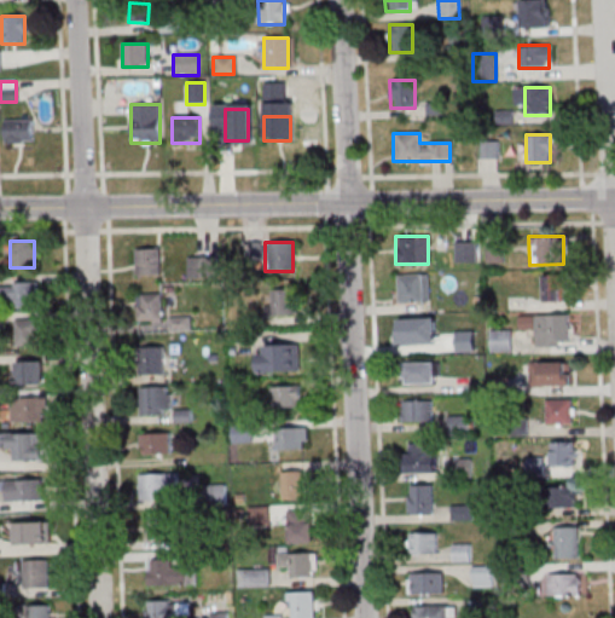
[(454,264),(470,264),(470,243),(454,243),(454,264)]
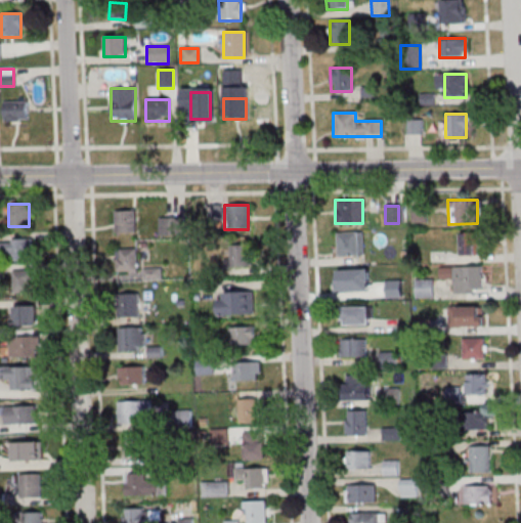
[(134,233),(134,211),(114,211),(114,233),(134,233)]
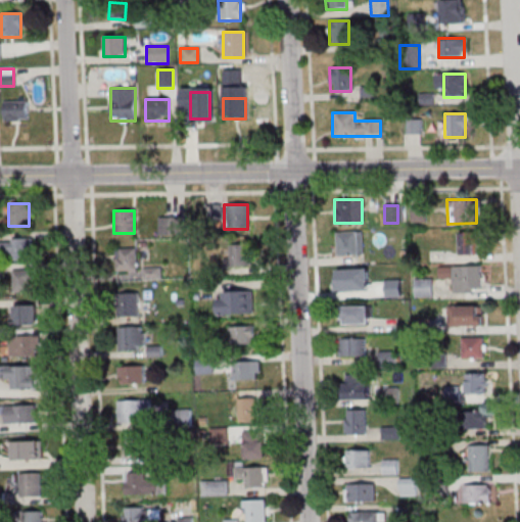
[(157,236),(183,236),(183,218),(157,218),(157,236)]
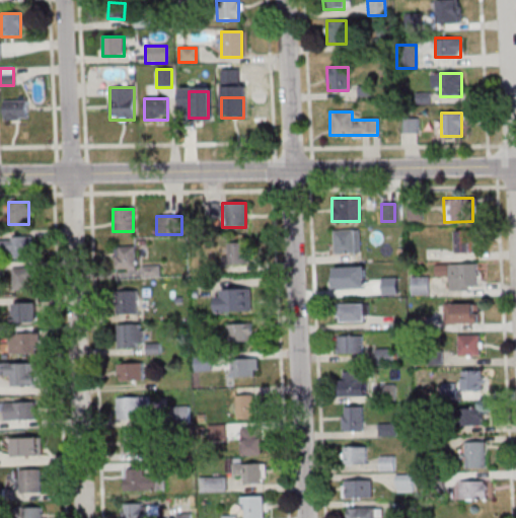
[(359,254),(359,231),(332,231),(332,254),(359,254)]
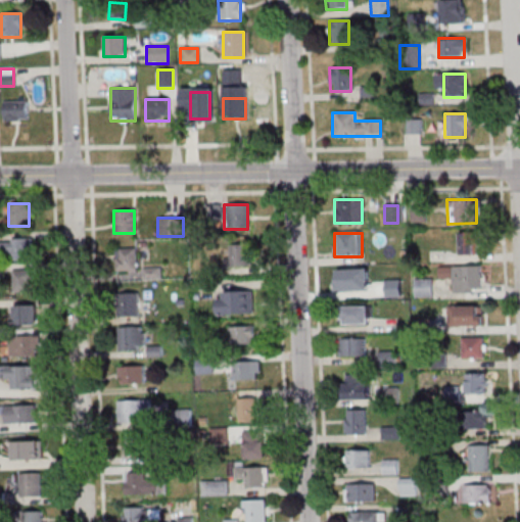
[(477,256),(477,233),(458,233),(458,256),(477,256)]
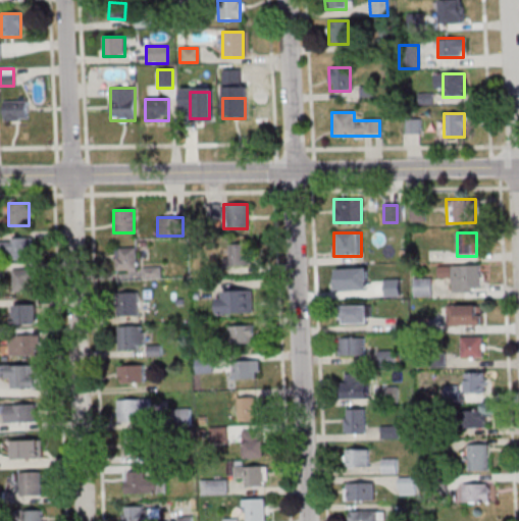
[(30,260),(30,240),(0,240),(0,252),(3,252),(3,260),(30,260)]
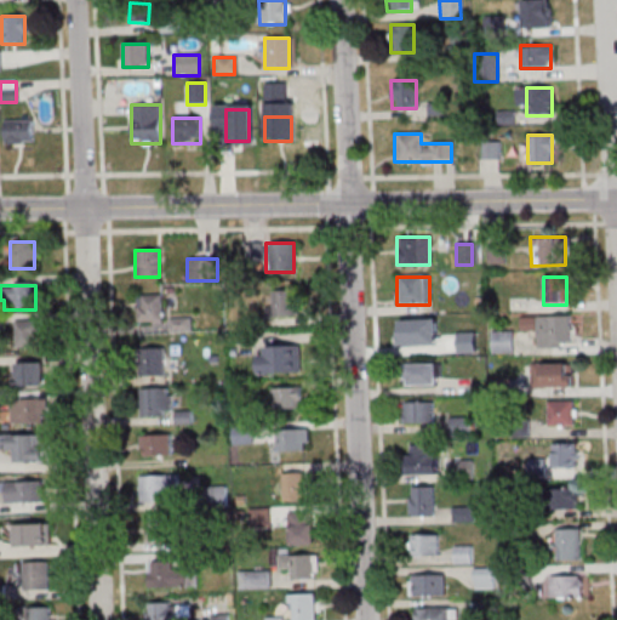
[(295,291),(269,291),(269,317),(295,317),(295,291)]
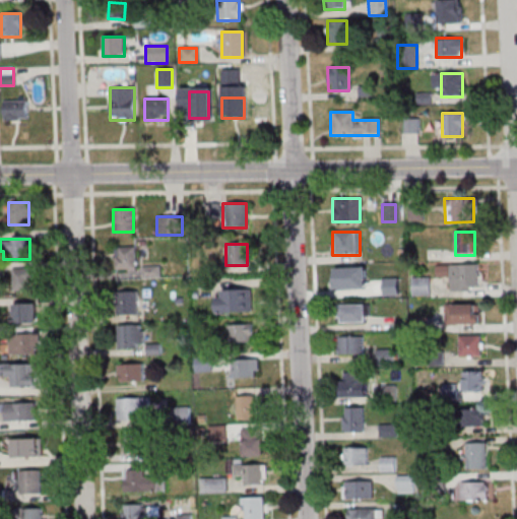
[(113,247),(113,271),(135,271),(135,247),(113,247)]
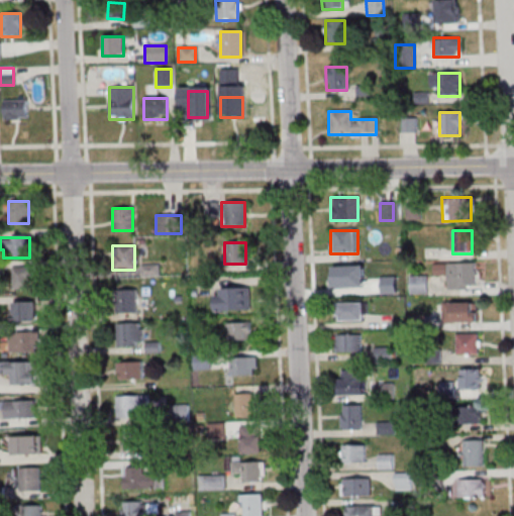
[(475,290),(475,264),(433,264),(433,275),(444,275),(444,290),(475,290)]
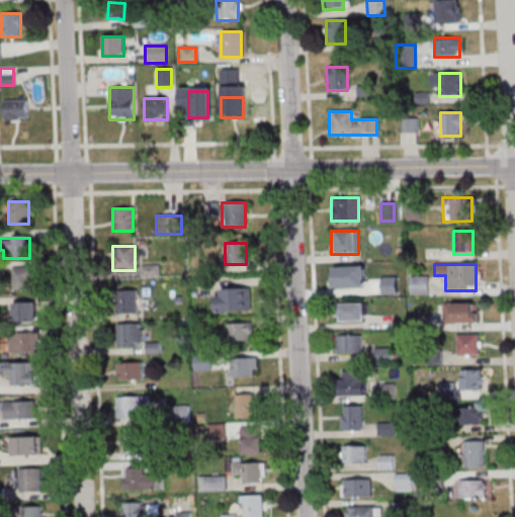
[(32,289),(32,267),(12,267),(12,289),(32,289)]
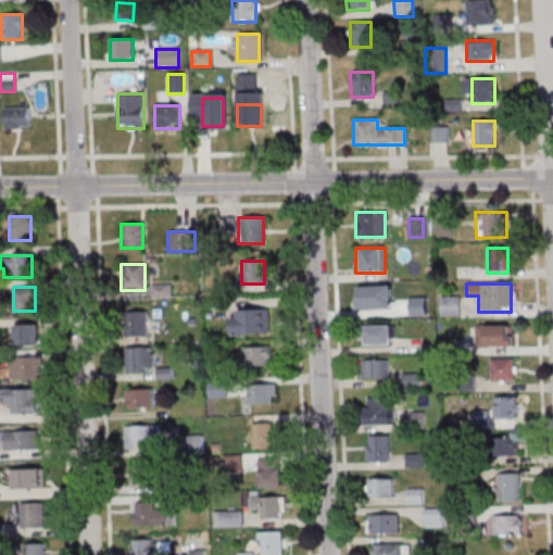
[(355,307),(374,307),(374,288),(355,288),(355,307)]
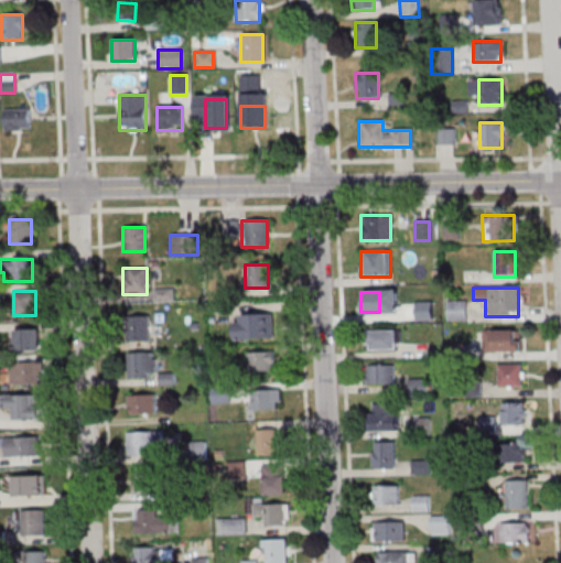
[(465,320),(465,302),(445,302),(445,320),(465,320)]
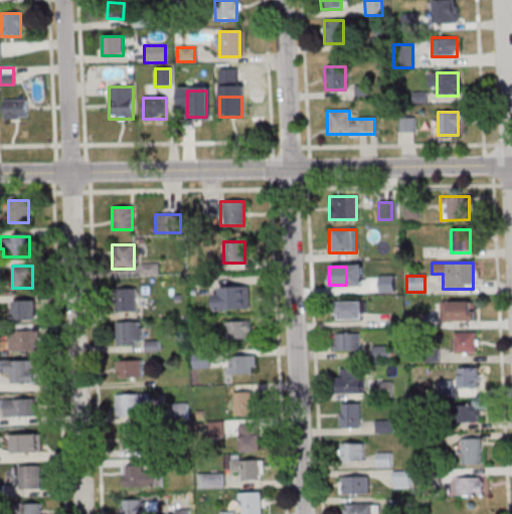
[(247,309),(247,287),(211,288),(212,310),(247,309)]
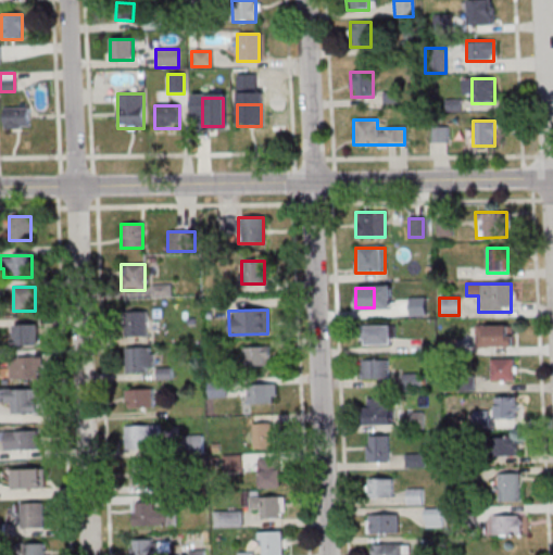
[(125,337),(146,337),(146,312),(125,312),(125,337)]
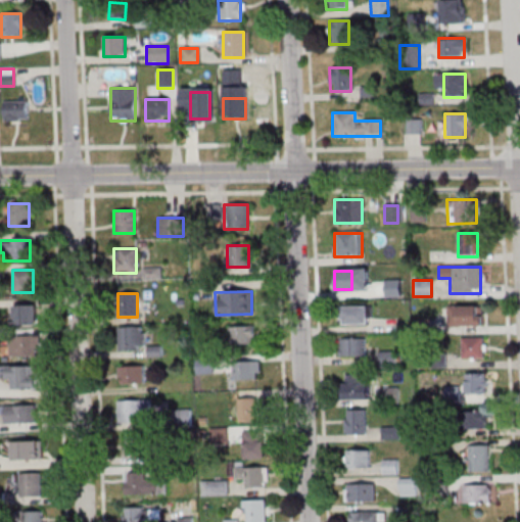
[(338,325),(364,324),(362,305),(337,307),(338,325)]
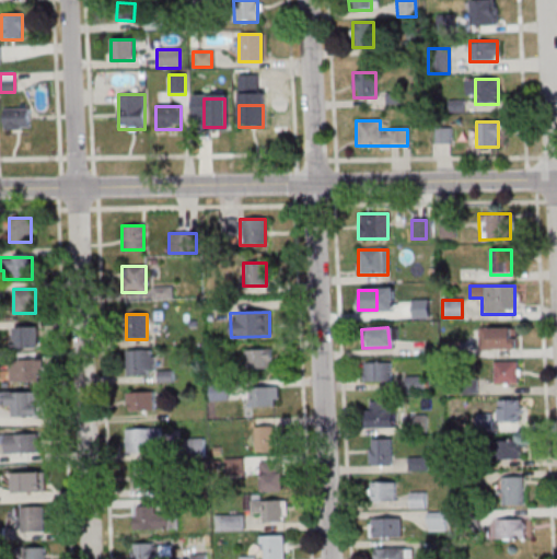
[(37,328),(12,328),(12,349),(37,349),(37,328)]
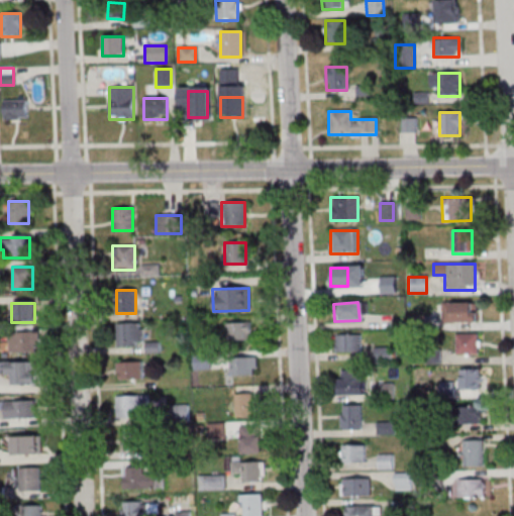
[(477,303),(440,303),(440,322),(477,322),(477,303)]
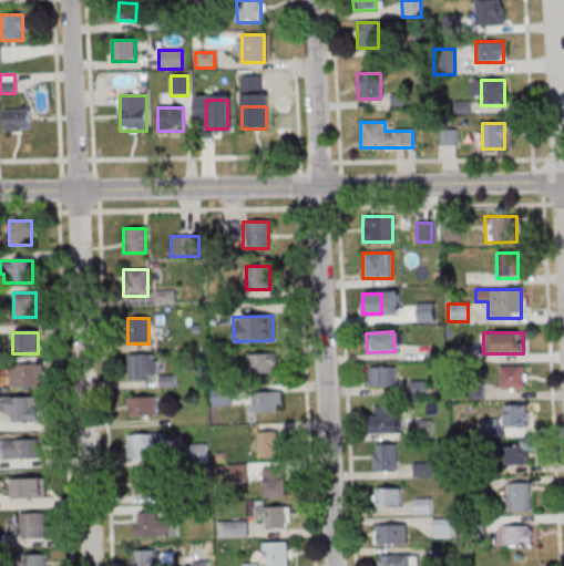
[(274,354),(247,354),(247,374),(274,373),(274,354)]
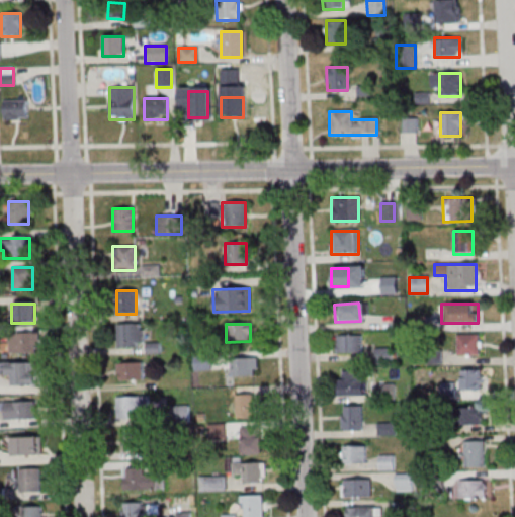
[(115,348),(142,348),(142,325),(115,325),(115,348)]
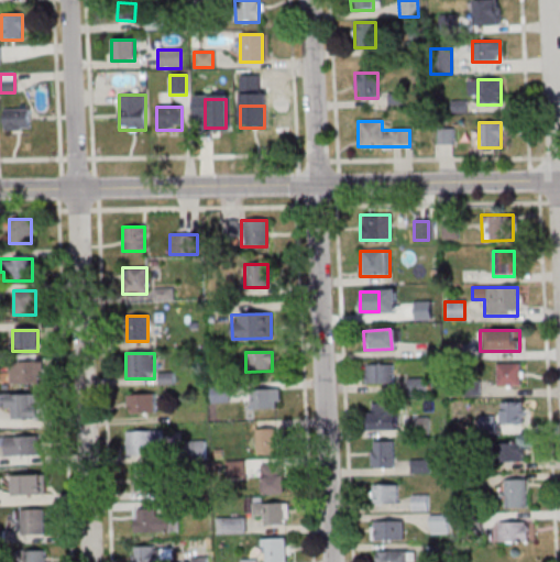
[(7,363),(7,385),(40,385),(40,363),(7,363)]
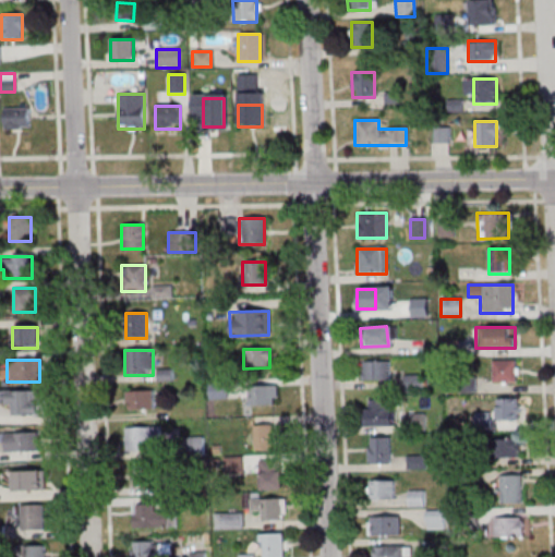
[(491,383),(516,383),(516,360),(491,360),(491,383)]
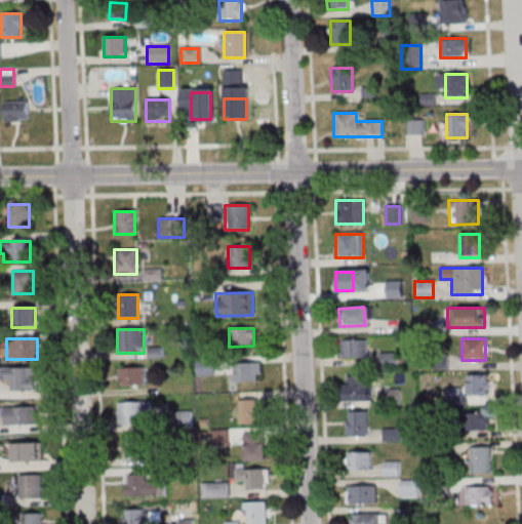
[(365,339),(338,339),(338,358),(365,358),(365,339)]
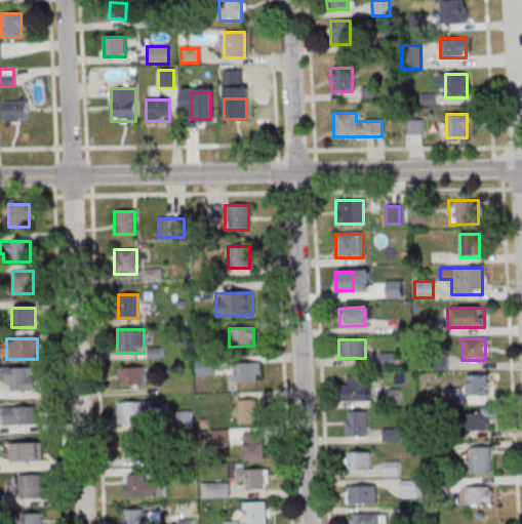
[(395,365),(395,354),(380,354),(380,365),(395,365)]
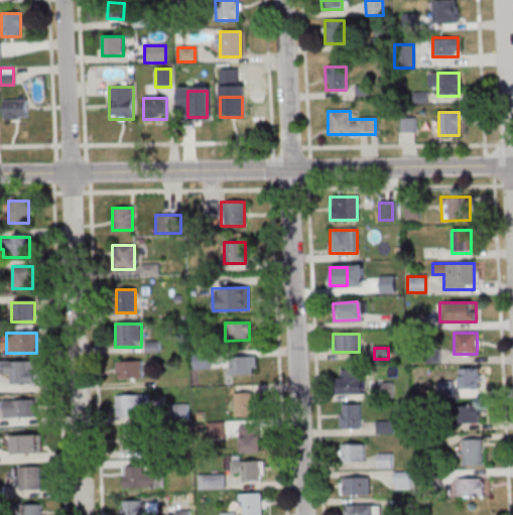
[(228,374),(255,374),(255,357),(228,357),(228,374)]
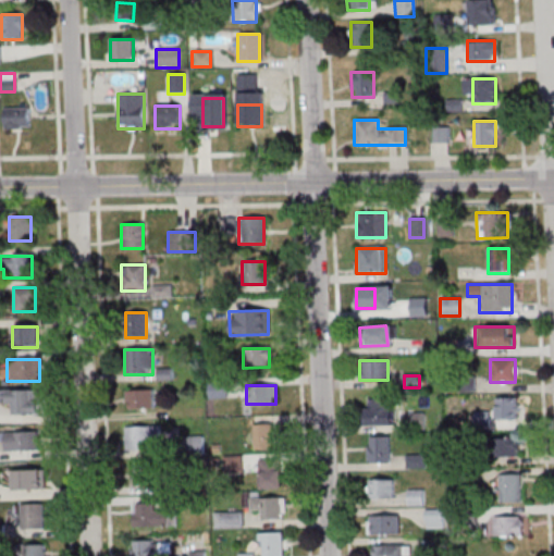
[(124,409),(152,409),(152,390),(124,390),(124,409)]
